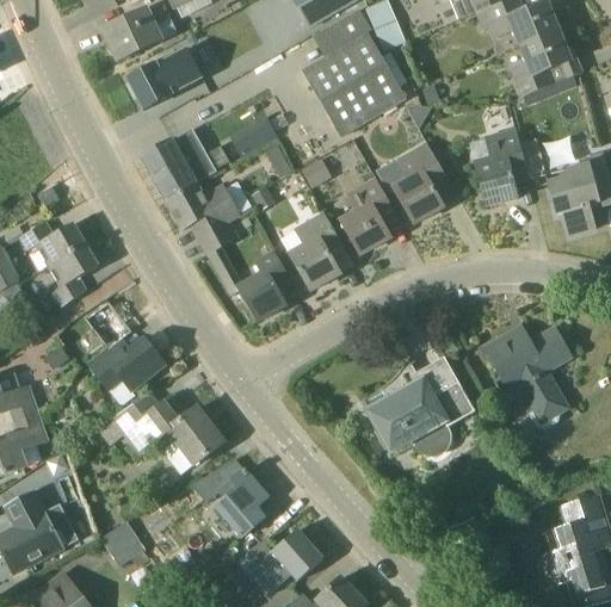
[(177,7),(191,0),(168,0),(173,10),(177,7)]
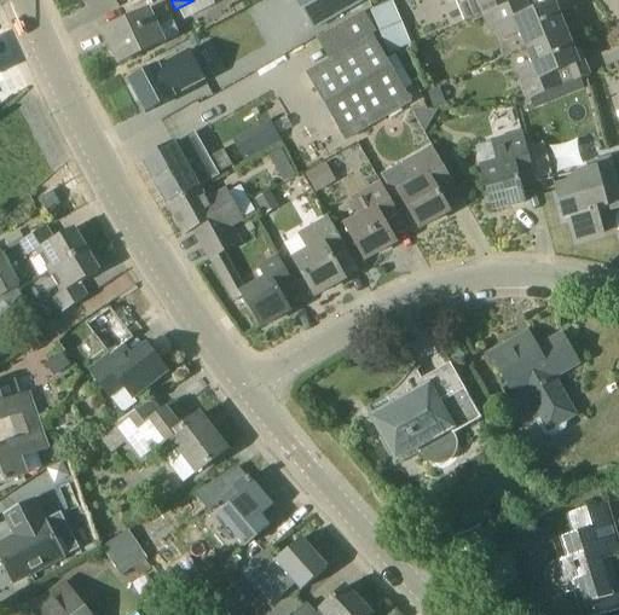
[(298,0),(313,27),(360,0),(298,0)]
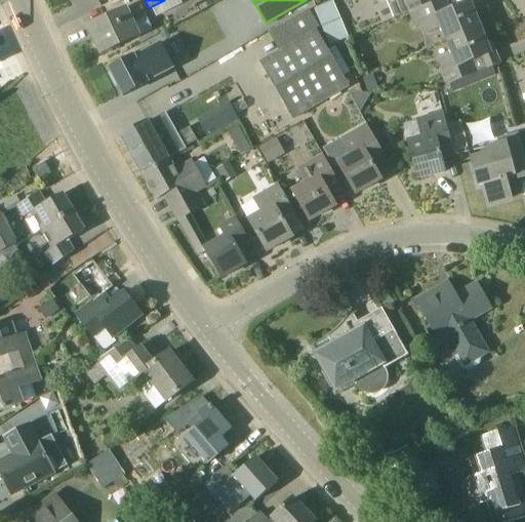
[(315,7),(322,26),(340,17),(333,0),(317,6),(315,7)]
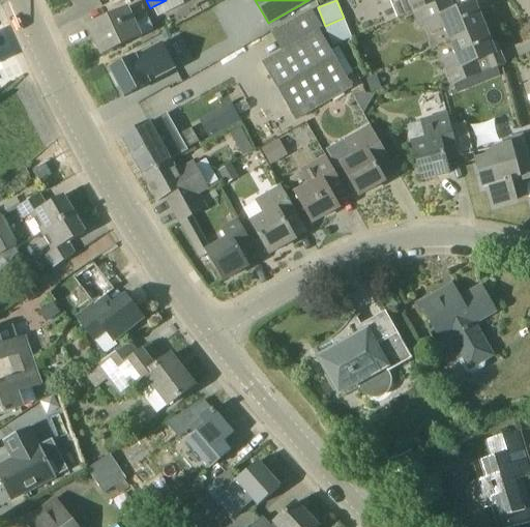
[(391,0),(399,17),(413,11),(440,0),(391,0)]
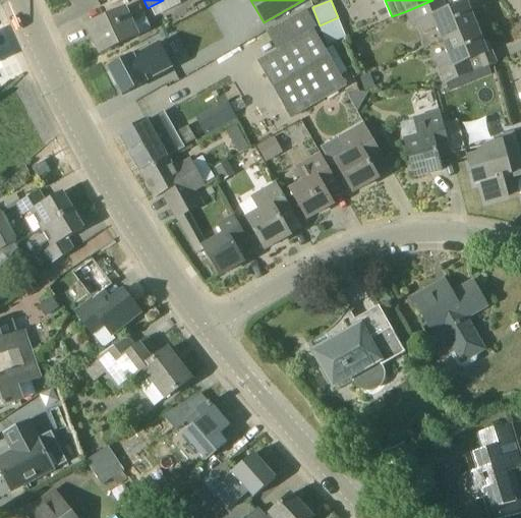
[(467,1),(447,9),(443,0),(432,0),(406,11),(412,24),(421,20),(426,32),(440,27),(445,40),(477,24),(467,1)]
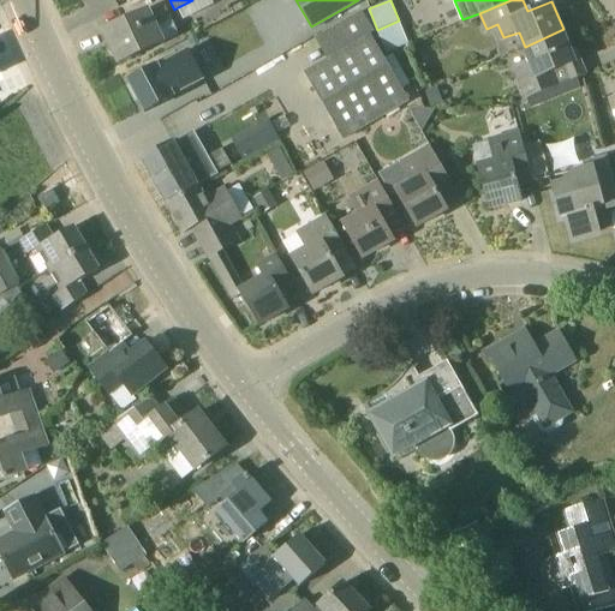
[(177,34),(163,5),(150,11),(149,7),(103,29),(119,61),(177,34)]
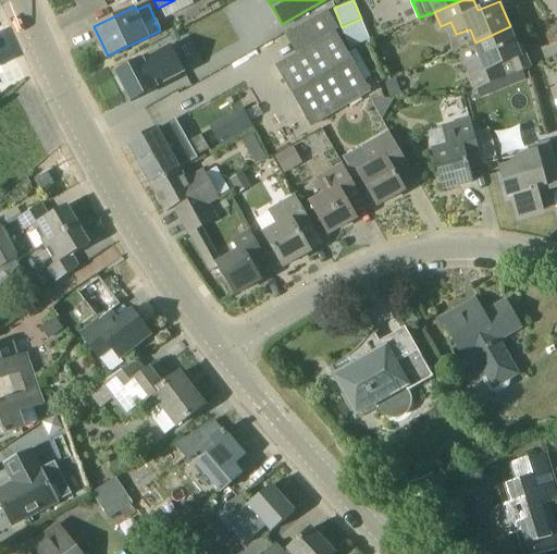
[(334,31),(339,27),(327,8),(285,33),(296,52),(275,64),(310,124),(369,90),(334,31)]
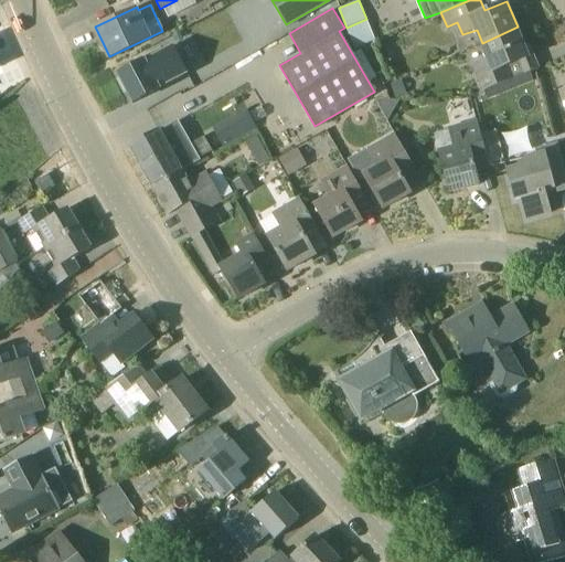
[(518,27),(482,43),(488,57),(473,64),(483,88),(539,66),(512,76),(507,64),(529,54),(518,27)]
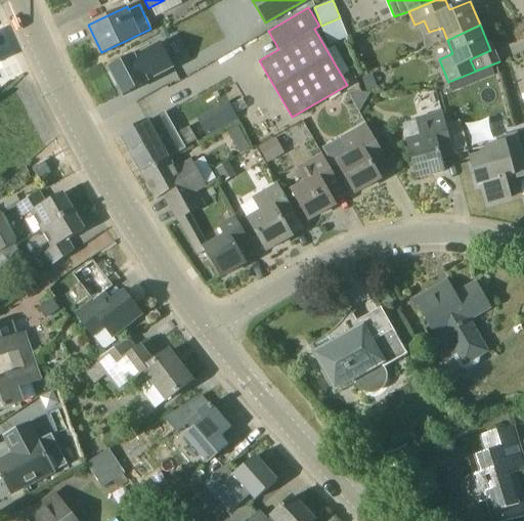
[(123,94),(149,81),(149,80),(174,67),(160,40),(151,45),(149,41),(132,50),(134,53),(108,67),(123,94)]
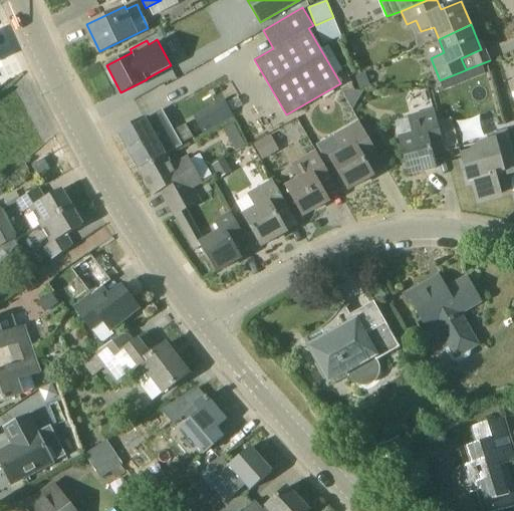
[(355,74),(359,87),(369,84),(365,70),(355,74)]
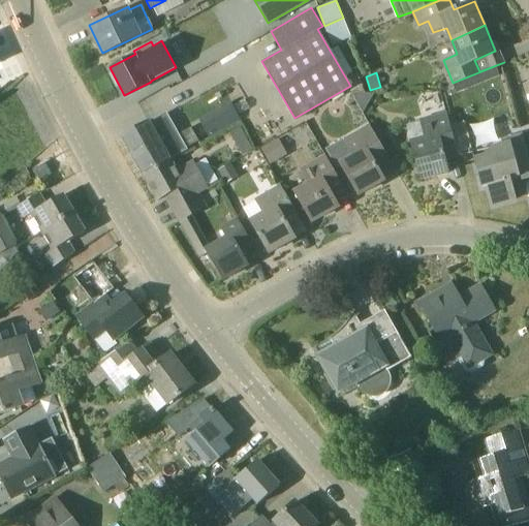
[(364,91),(363,89),(354,94),(358,99),(360,103),(363,110),(365,106),(371,96),(374,92),(364,91)]
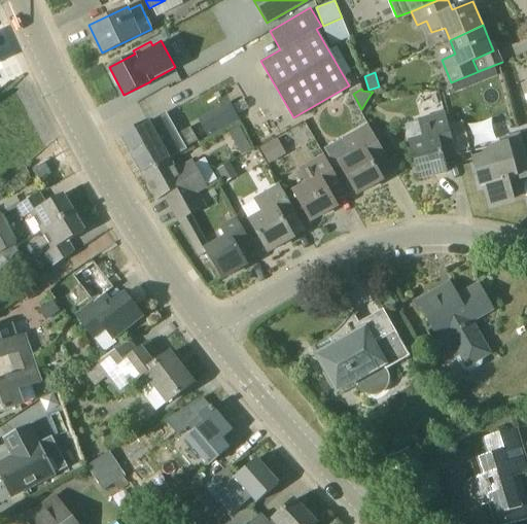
[(230,100),(200,116),(209,134),(240,117),(230,100)]
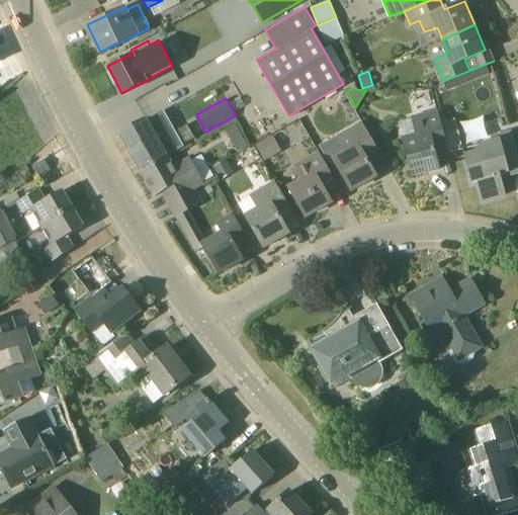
[(147,117),(146,116),(119,132),(141,169),(167,155),(183,146),(162,109),(147,117)]
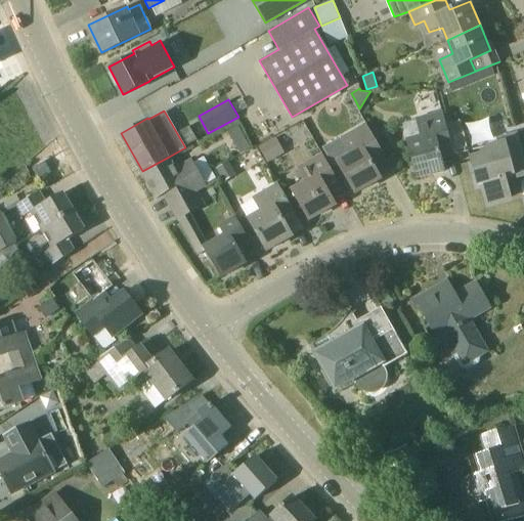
[(442,111),(417,118),(421,136),(406,139),(418,176),(444,169),(441,157),(439,149),(452,146),(442,111)]
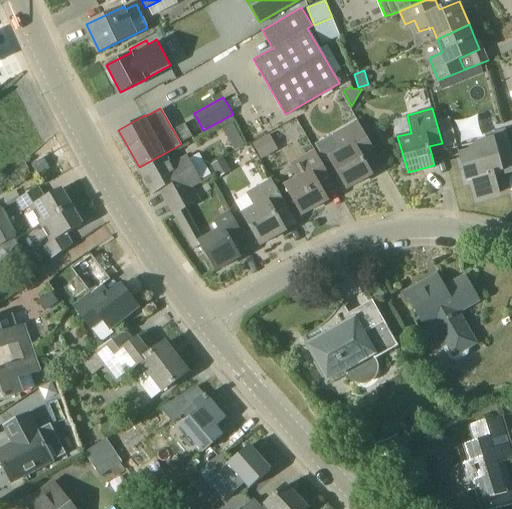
[(475,114),(453,120),(458,140),(481,134),(475,114)]
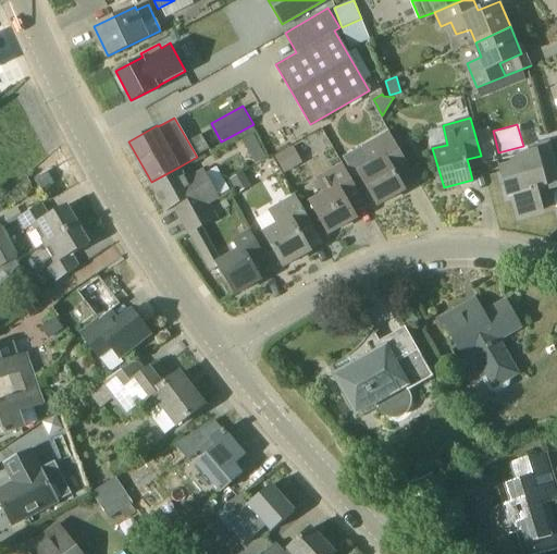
[(410,169),(411,168),(391,131),(362,147),(371,163),(359,172),(378,204),(405,188),(397,176),(393,169),(406,161),(410,169)]
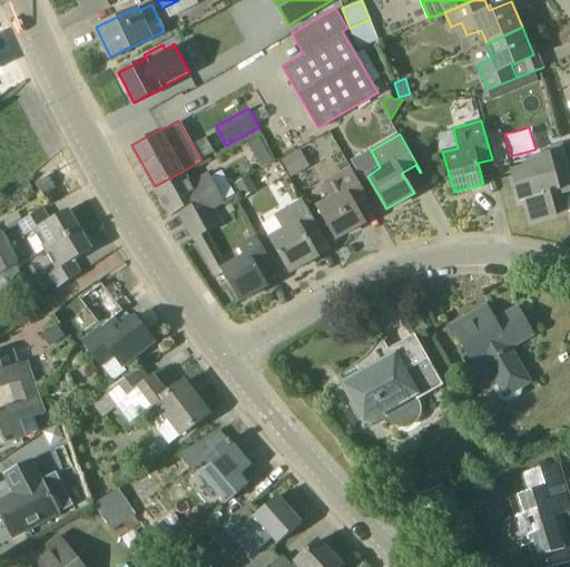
[(542,155),(510,164),(519,199),(526,198),(531,220),(557,213),(552,195),(550,191),(569,185),(569,167),(562,142),(540,148),(542,155)]
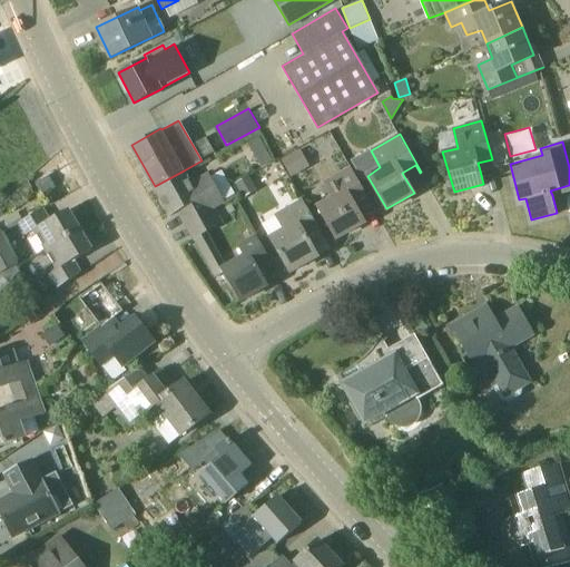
[(259,147),(267,162),(275,158),(267,144),(259,147)]
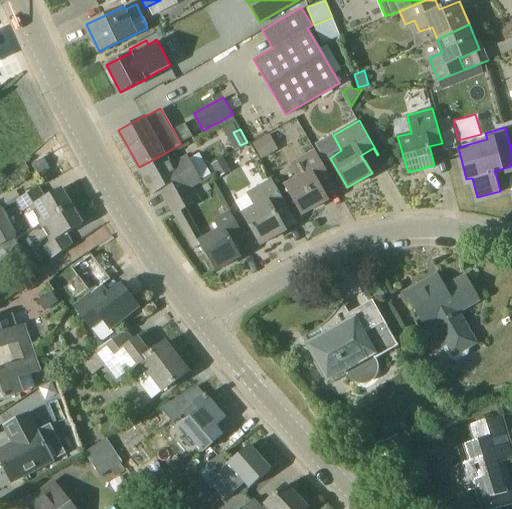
[(269,132),(252,142),(261,158),(267,155),(262,147),(274,140),(269,132)]
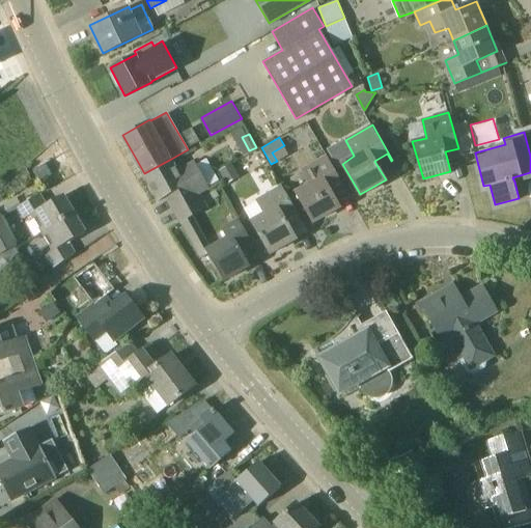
[(344,186),(327,156),(303,169),(311,184),(297,192),(313,221),(339,205),(332,193),(344,186)]
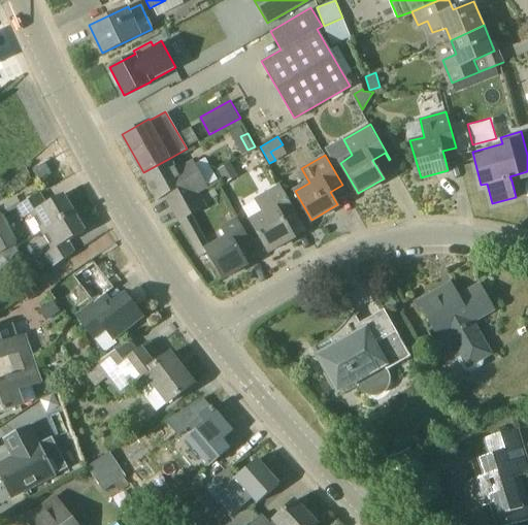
[(165,194),(172,206),(199,191),(207,186),(193,160),(177,168),(170,158),(143,172),(158,198),(165,194)]
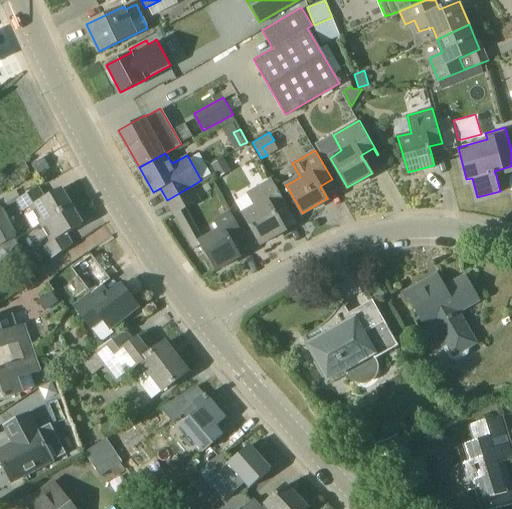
[(211,163),(212,165),(218,176),(231,169),(224,158),(223,156),(211,163)]
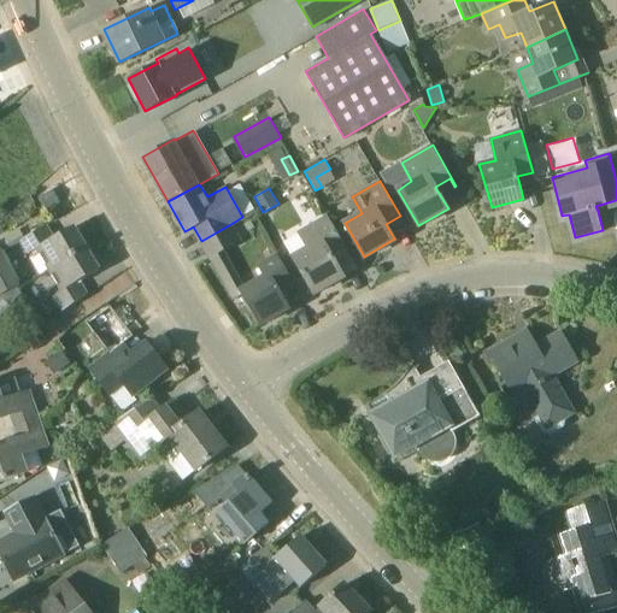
[(59,200),(53,189),(39,198),(45,208),(59,200)]
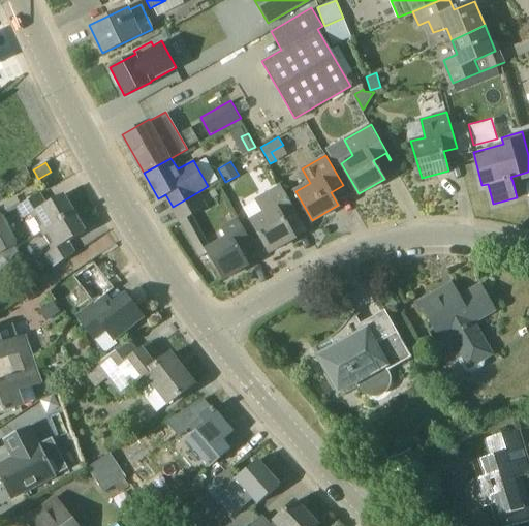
[(294,207),(281,184),(257,198),(244,207),(252,219),(270,251),(294,237),(282,215),(294,207)]
